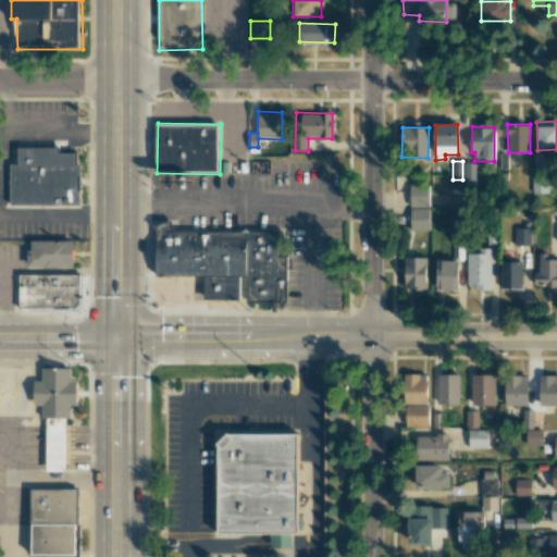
[(11,162),(79,162),(79,207),(11,207),(11,162)]
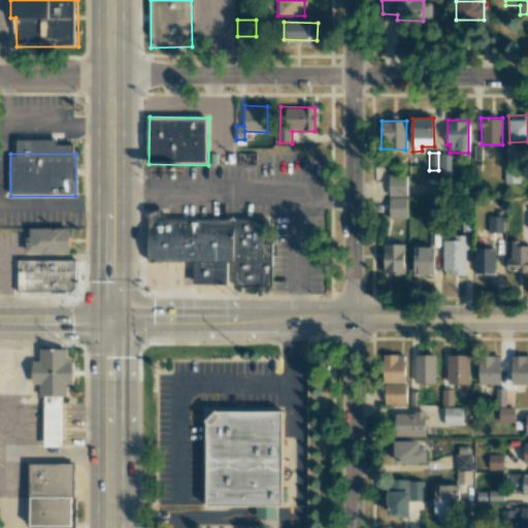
[(451,155),(440,154),(440,174),(451,175),(451,155)]
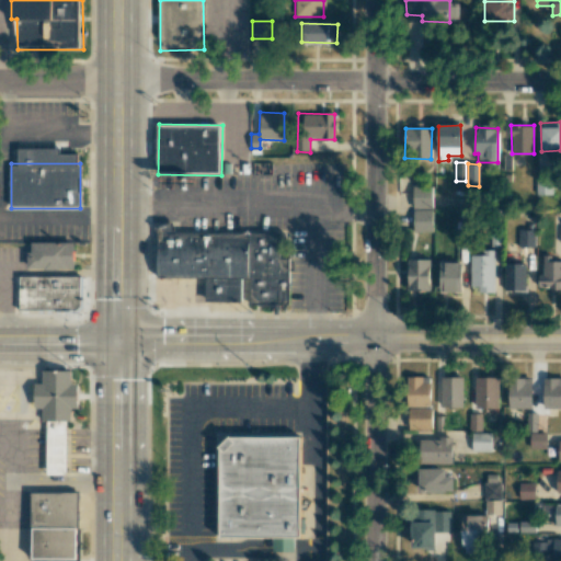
[(432,209),(432,186),(412,185),(412,208),(432,209)]
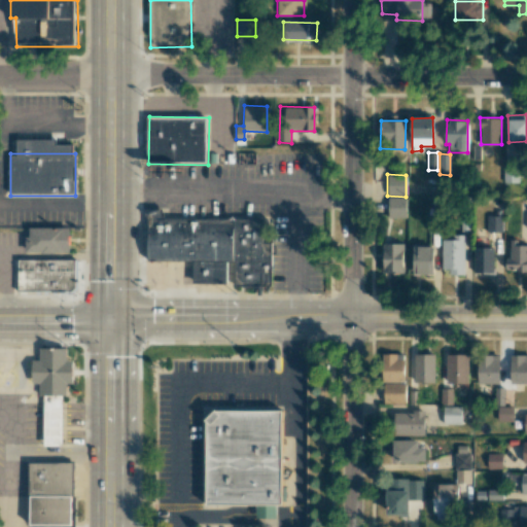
[(406,198),(388,198),(388,218),(406,218),(406,198)]
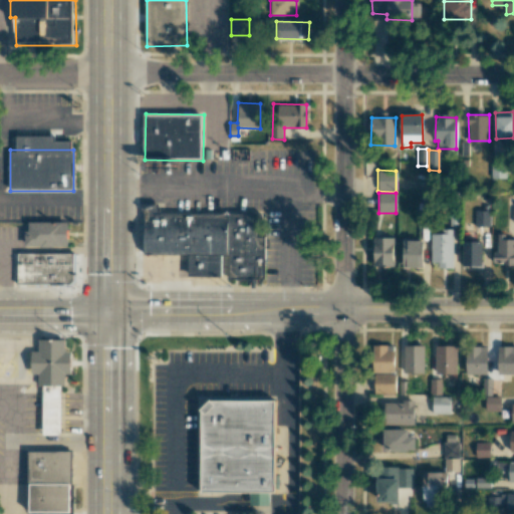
[(490,227),(490,211),(475,211),(475,227),(490,227)]
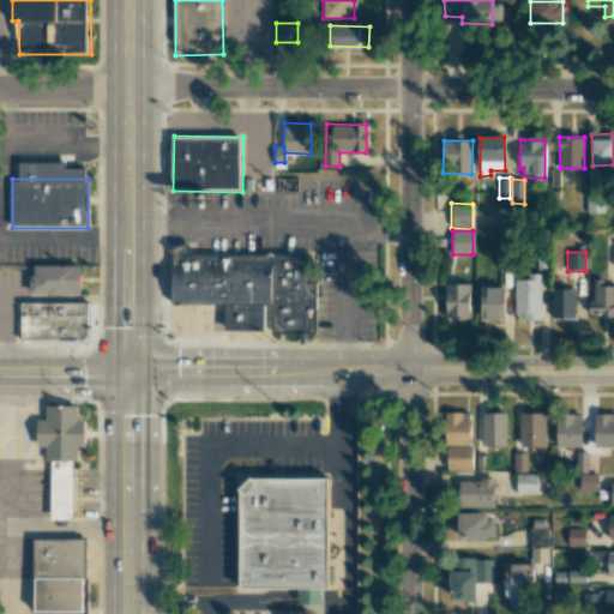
[(176,257),(314,257),(314,331),(228,331),(228,302),(176,301),(176,257)]
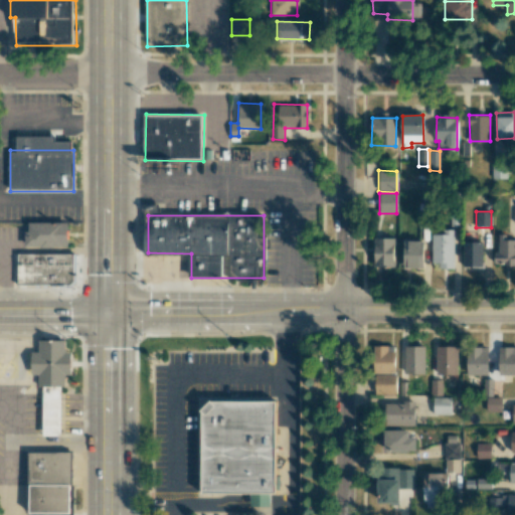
[(68,244),(68,221),(30,221),(30,230),(26,230),(26,245),(68,244)]
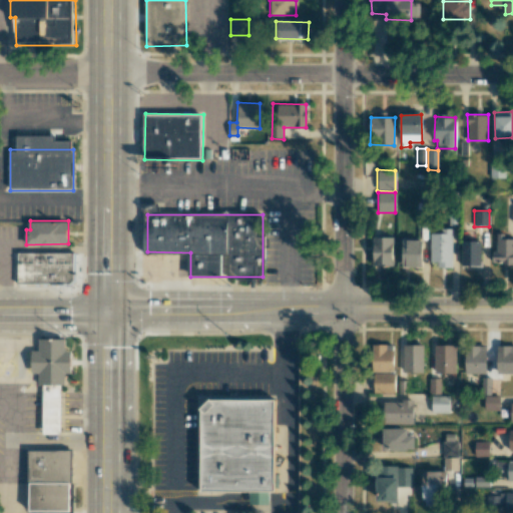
[(452,228),(440,228),(440,233),(430,233),(431,262),(437,262),(437,268),(453,268),(452,228)]
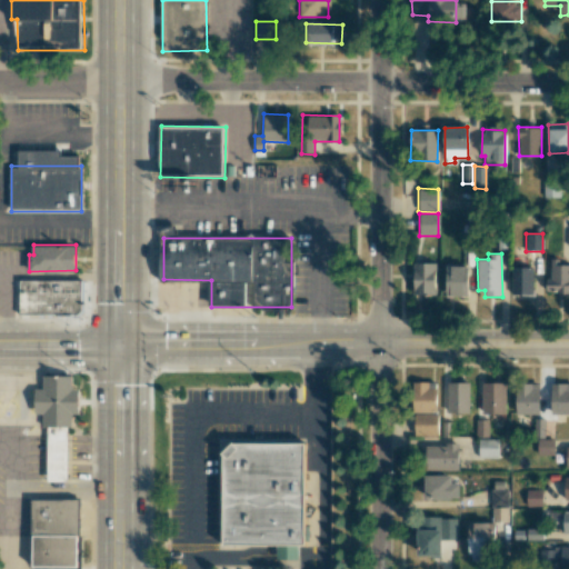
[(551,280),(546,280),(546,293),(568,292),(568,265),(559,265),(559,259),(550,259),(551,280)]
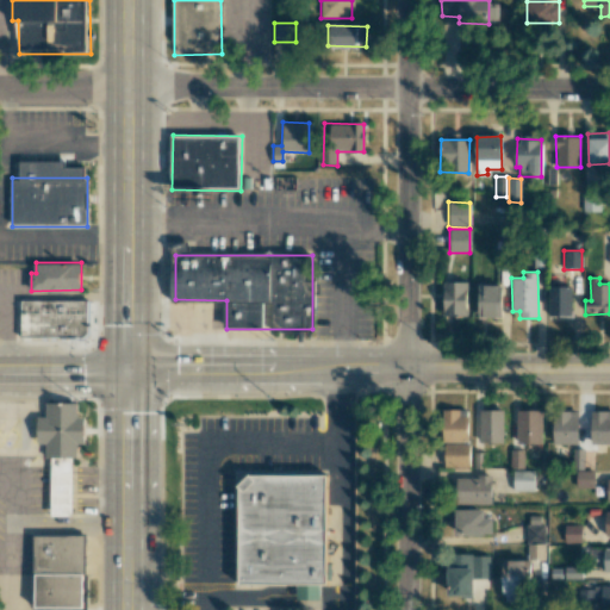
[(466,317),(467,282),(443,281),(442,316),(466,317)]
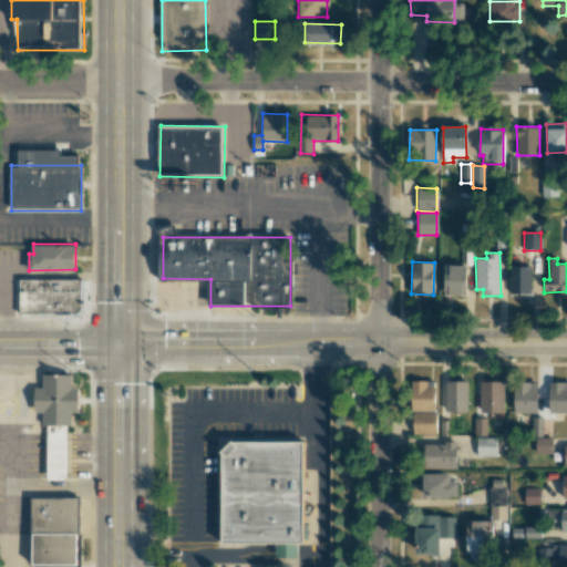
[(467,266),(445,266),(444,295),(466,296),(467,266)]
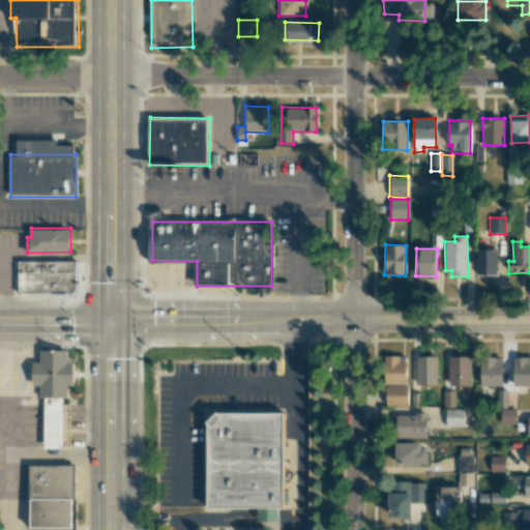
[(476,274),(496,274),(497,249),(476,249),(476,274)]
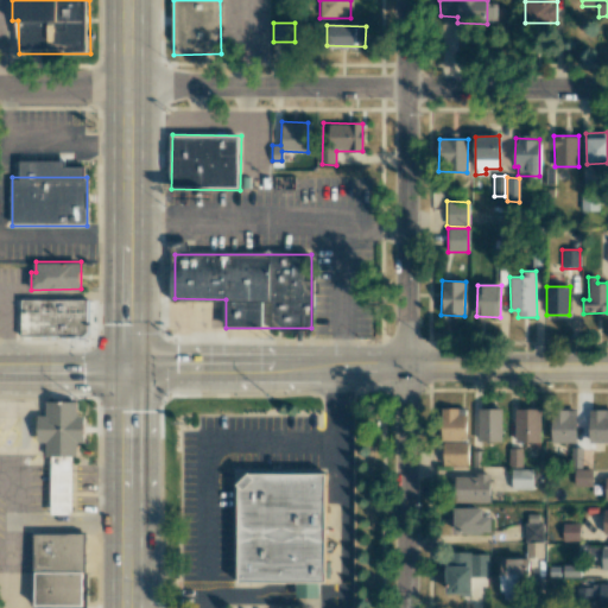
[(21,301),(87,299),(88,339),(21,339),(21,301)]
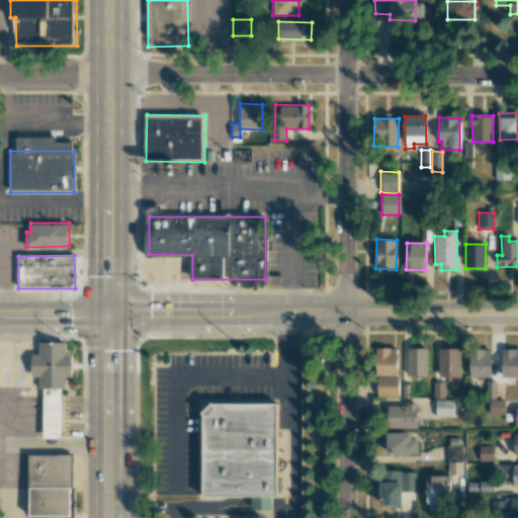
[(37,341),(66,341),(66,356),(73,356),(73,376),(66,376),(66,390),(63,390),(45,390),(39,390),(39,379),(32,379),(32,355),(37,355),(37,341)]
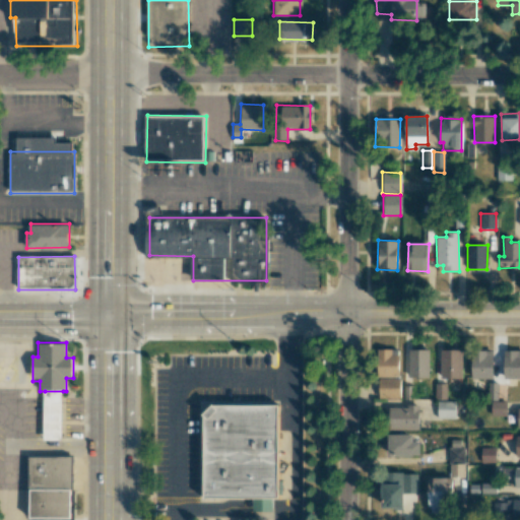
[(378,349),(377,376),(398,377),(399,349),(378,349)]
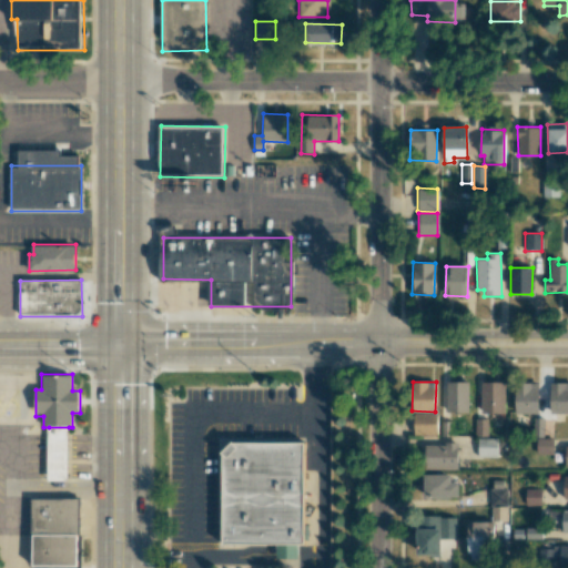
[(468,382),(446,382),(447,413),(468,413),(468,382)]
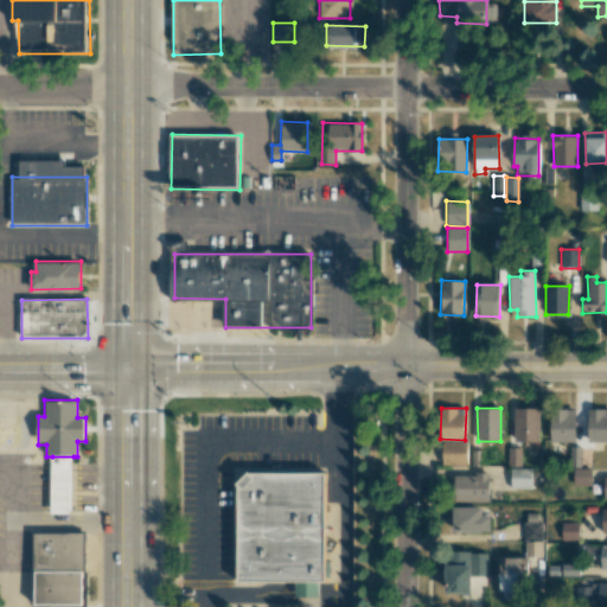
[(540,408),(515,408),(513,441),(540,442),(540,408)]
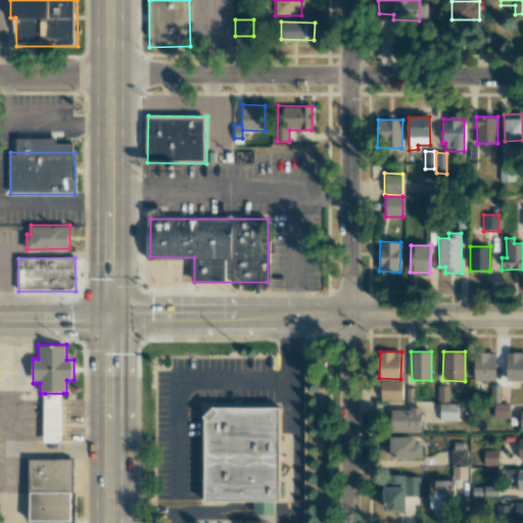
[(474,380),(495,381),(496,353),(475,352),(474,380)]
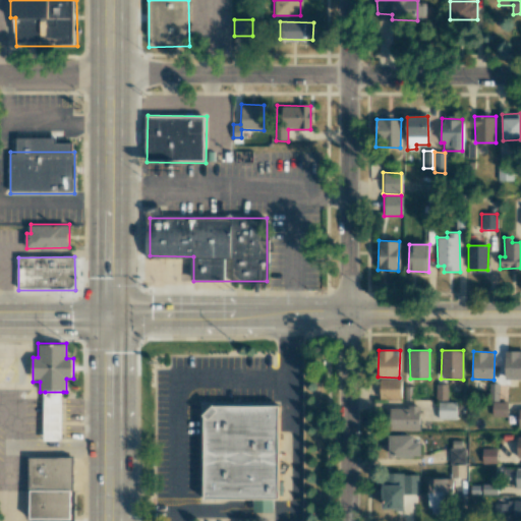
[(520,351),(505,351),(504,380),(520,380),(520,351)]
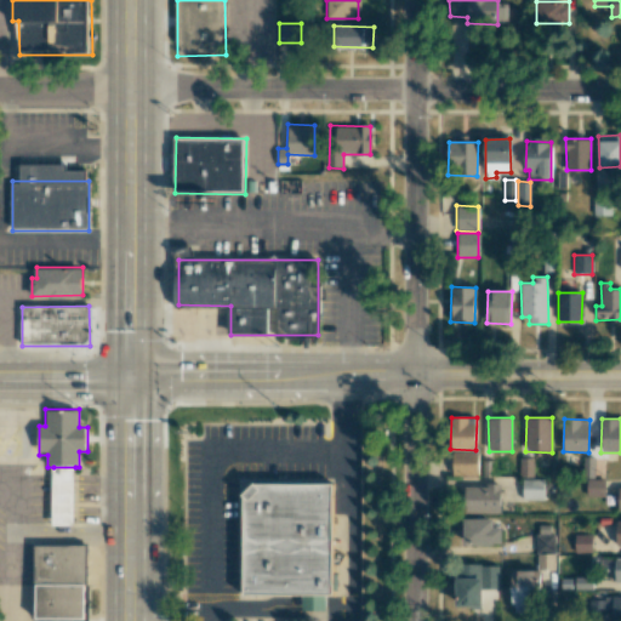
[(478,451),(453,451),(453,476),(478,476),(478,451)]
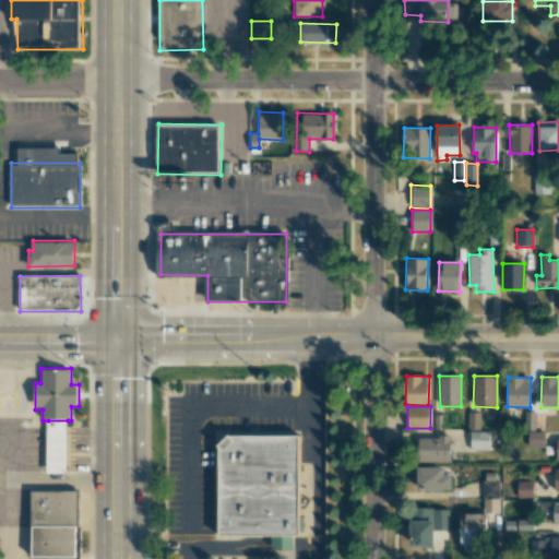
[(479,429),(479,413),(467,412),(467,429),(479,429)]
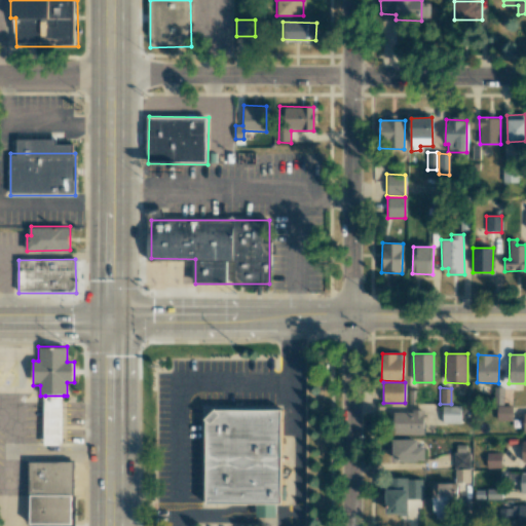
[(502,405),(503,387),(494,387),(494,405),(502,405)]
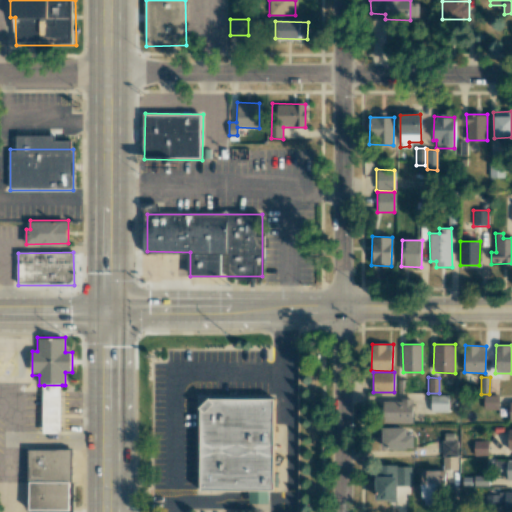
[(44,385),(44,432),(62,432),(62,385),(44,385)]
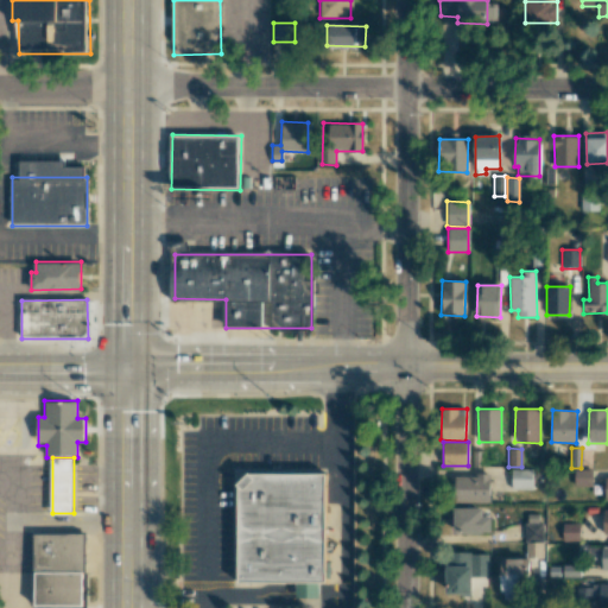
[(532,469),(512,469),(512,489),(532,489),(532,469)]
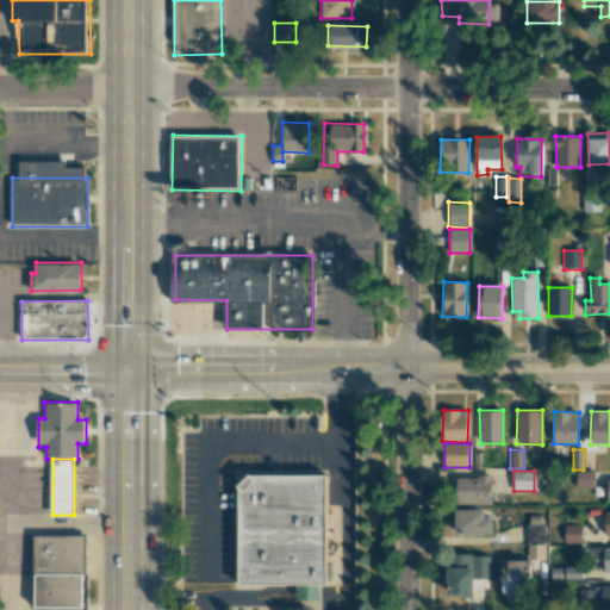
[(593,489),(595,471),(577,471),(576,487),(593,489)]
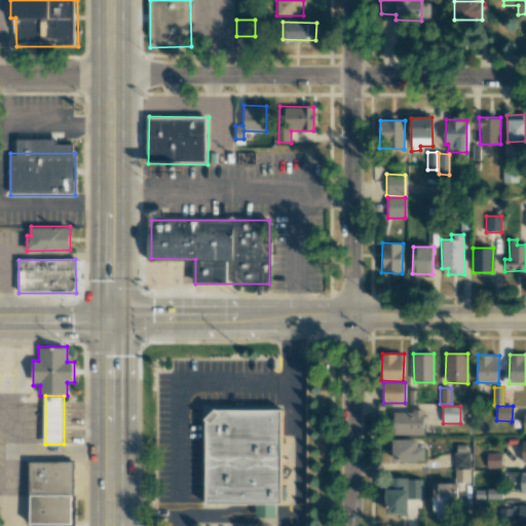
[(217,409),(285,410),(284,504),(209,504),(210,416),(217,409)]
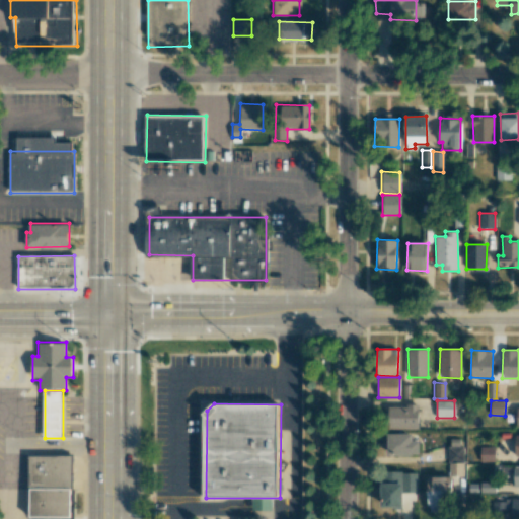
[(418,429),(419,405),(388,405),(387,429),(418,429)]
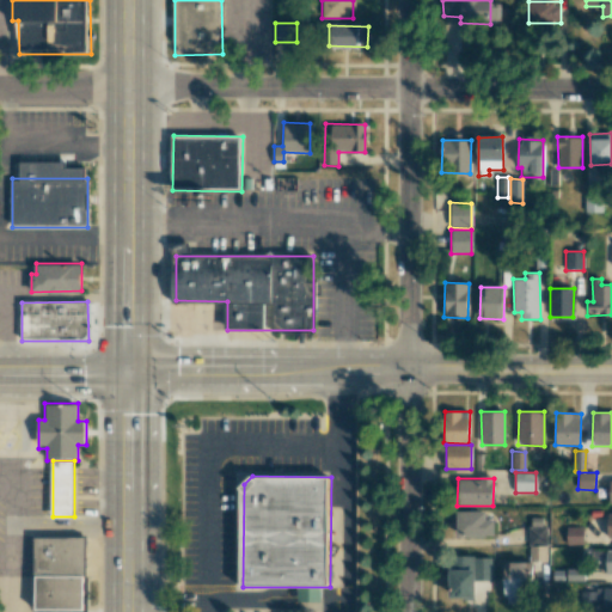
[(485,510),(457,510),(457,537),(495,537),(495,520),(485,520),(485,510)]
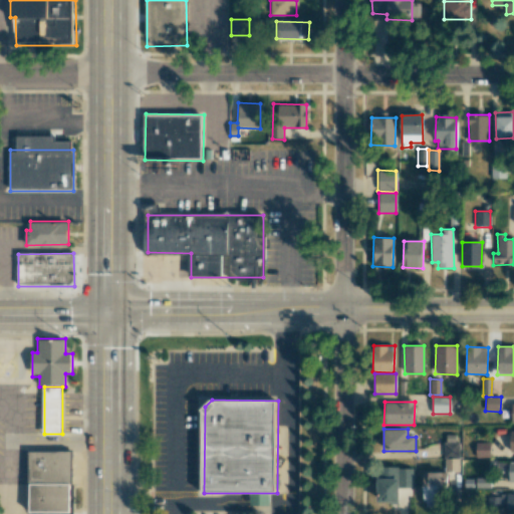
[(458,435),(444,435),(446,472),(460,472),(458,435)]
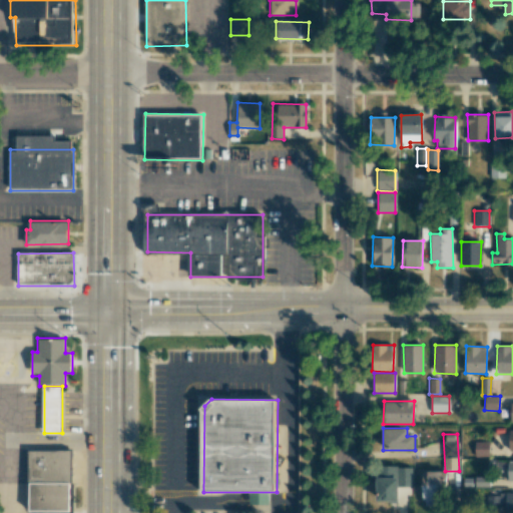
[(489,456),(489,442),(474,442),(474,456),(489,456)]
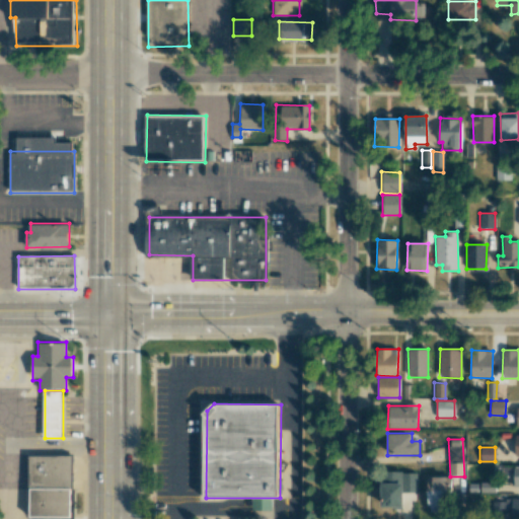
[(28,458),(71,457),(71,517),(28,517),(28,458)]
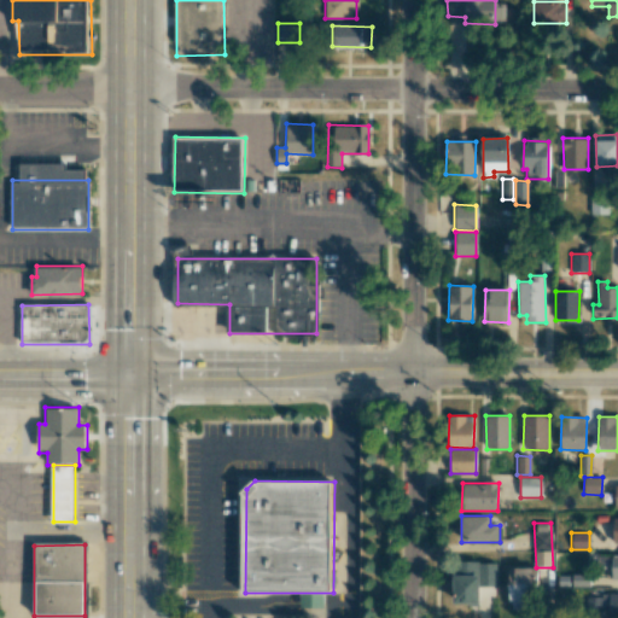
[(453,604),(479,605),(479,592),(495,592),(496,563),(454,561),(453,604)]
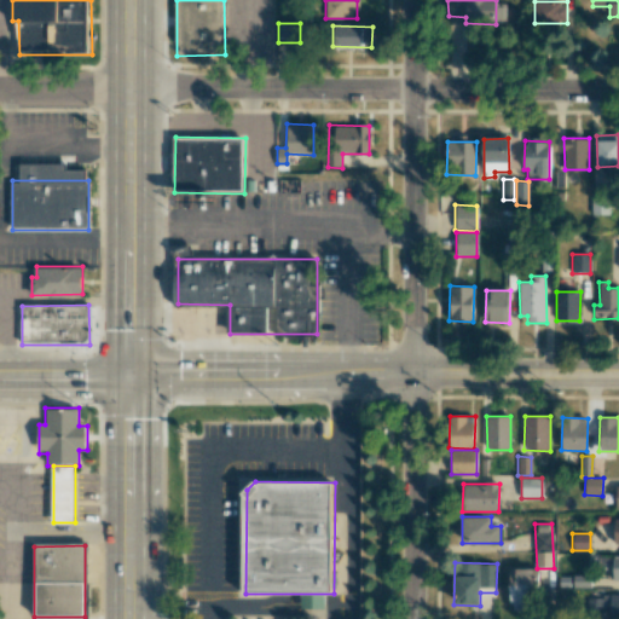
[(512,570),(512,595),(538,595),(537,568),(512,570)]
